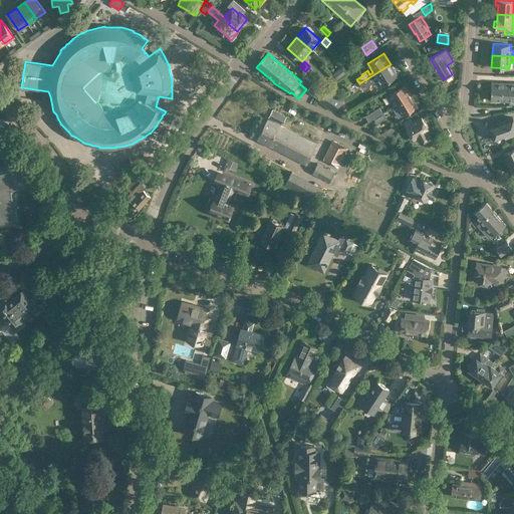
[(398,75),(391,64),(359,83),(362,88),(365,86),(366,87),(377,80),(381,85),(398,75)]
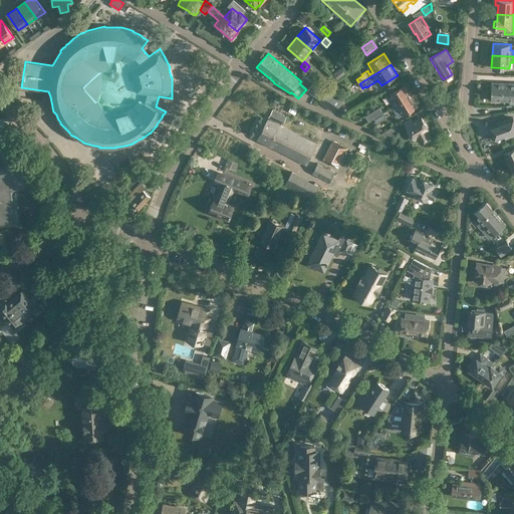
[(309,66),(305,71),(304,72),(309,77),(314,71),(309,66)]
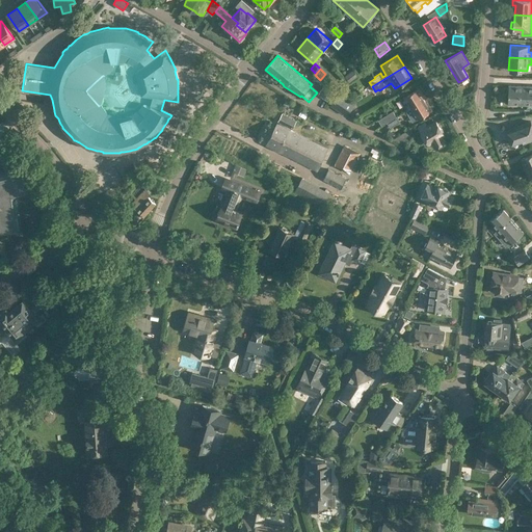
[(345,76),(350,83),(358,77),(353,70),(345,76)]
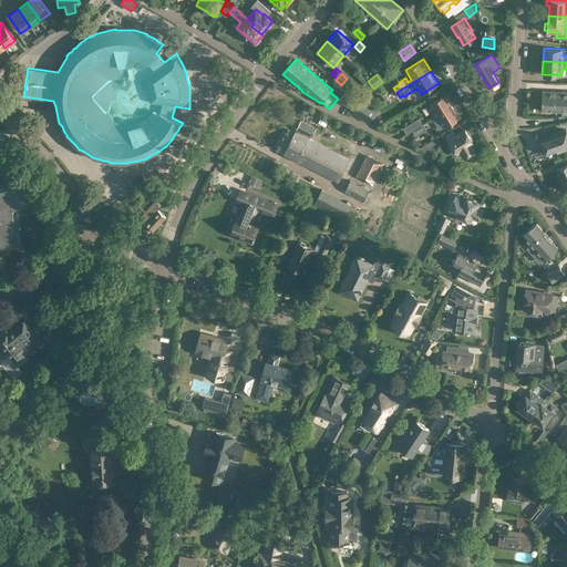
[(542,90),(542,111),(560,112),(562,91),(542,90)]
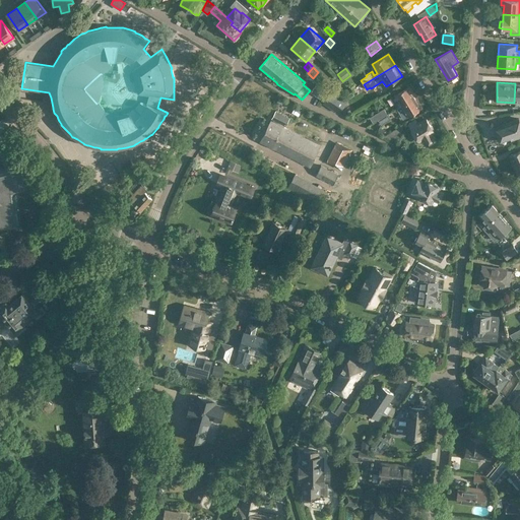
[(316,83),(310,91),(321,100),(327,91),(316,83)]
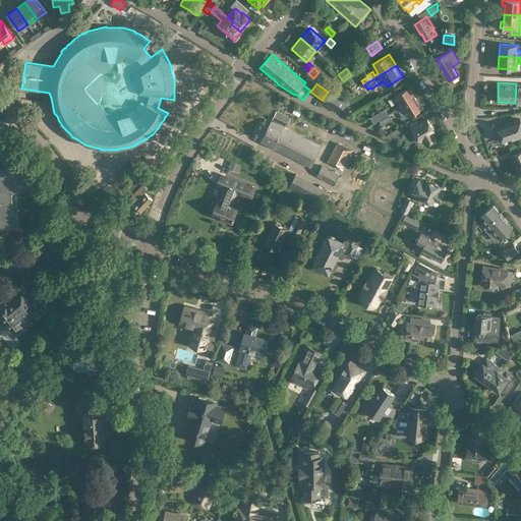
[(417,97),(410,85),(391,97),(395,104),(397,103),(400,107),(417,97)]
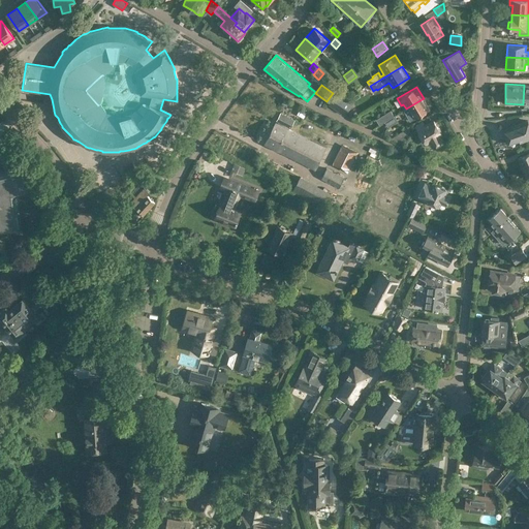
[(339,112),(347,99),(337,93),(329,104),(339,112)]
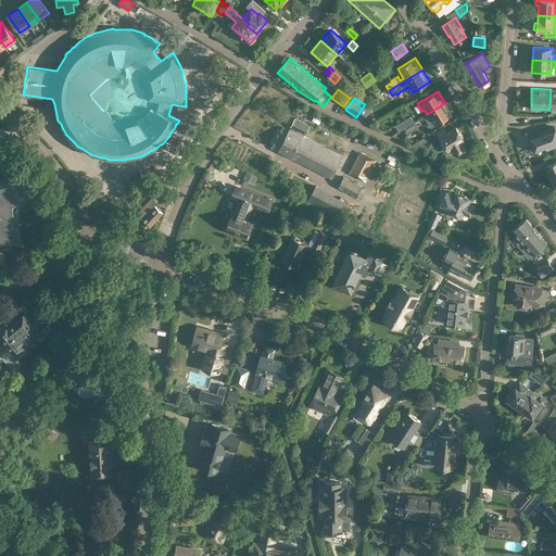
[(304,105),(299,102),(295,109),(301,112),(304,105)]
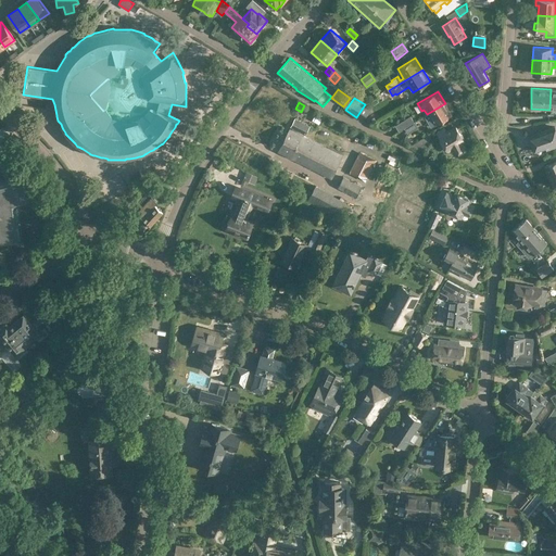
[(445,103),(427,114),(426,114),(429,118),(431,117),(436,125),(452,115),(445,103)]
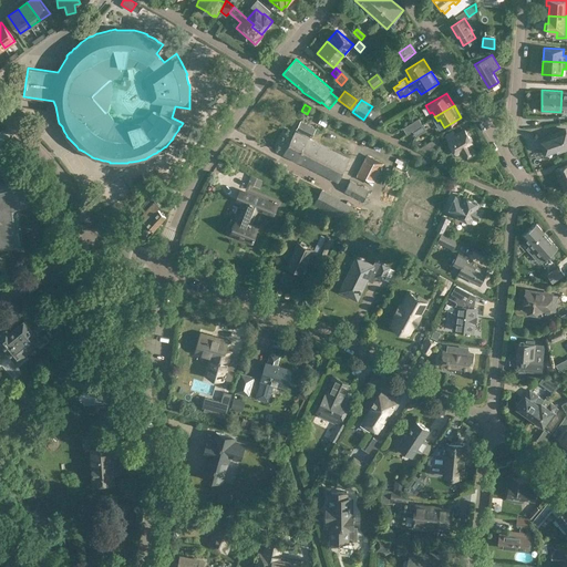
[(372,106),(363,120),(369,123),(378,111),(372,106)]
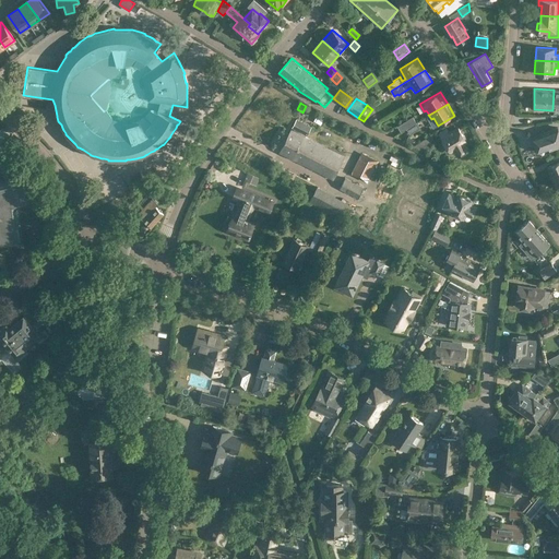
[(321,123),(325,116),(313,110),(310,118),(321,123)]
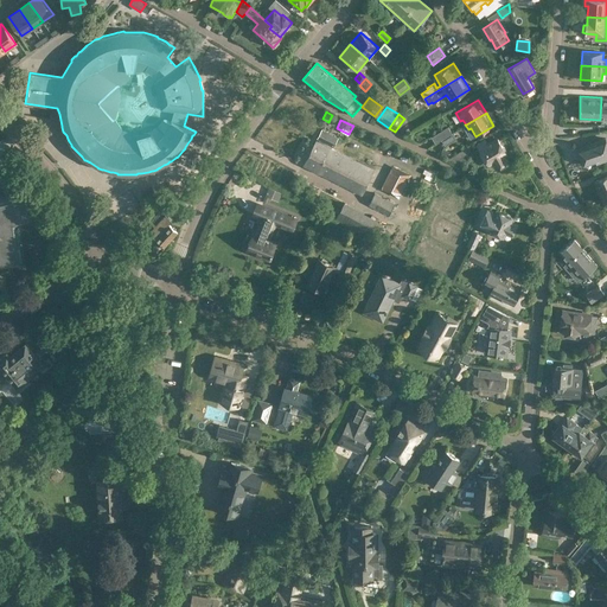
[(441,140),(452,133),(448,127),(432,136),(435,144),(441,140)]
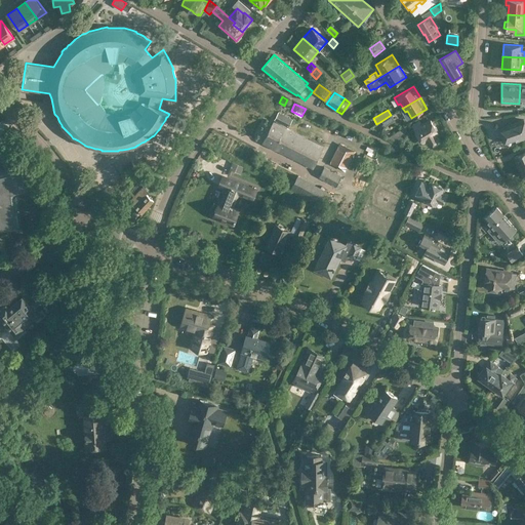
[(287,126),(288,126),(292,118),(279,111),(274,119),(276,120),(287,126)]
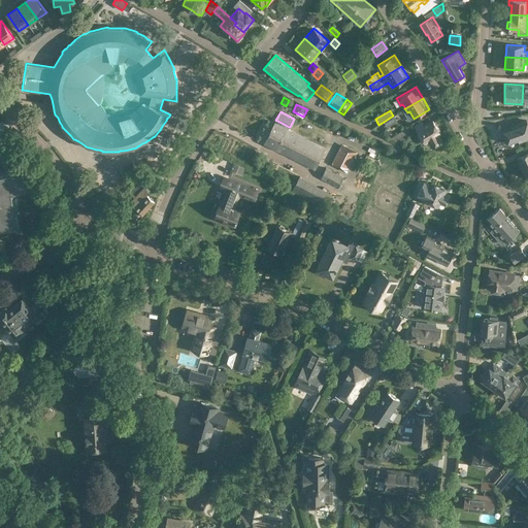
[(393,116),(384,122),(387,127),(396,121),(393,116)]
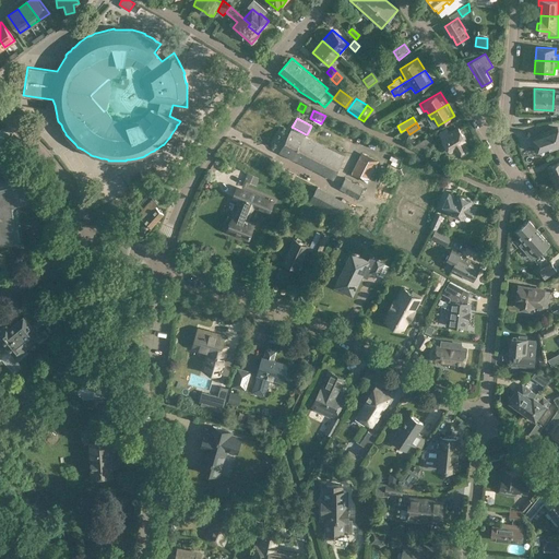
[(439,134),(450,153),(455,150),(459,154),(468,149),(465,144),(467,142),(465,139),(464,135),(463,135),(458,127),(449,132),(445,128),(439,132),(440,133),(439,134)]
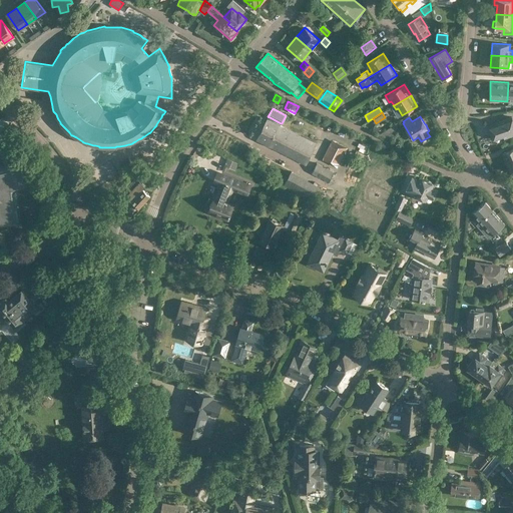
[(487,128),(491,138),(493,138),(494,140),(503,137),(504,138),(512,135),(512,133),(512,119),(512,116),(488,124),(489,126),(487,128)]
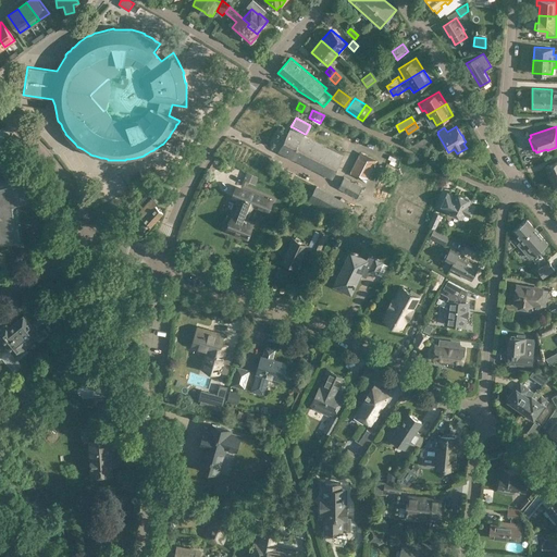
[(305,134),(293,127),(293,130),(291,128),(279,151),(332,178),(344,156),(304,136),(305,134)]
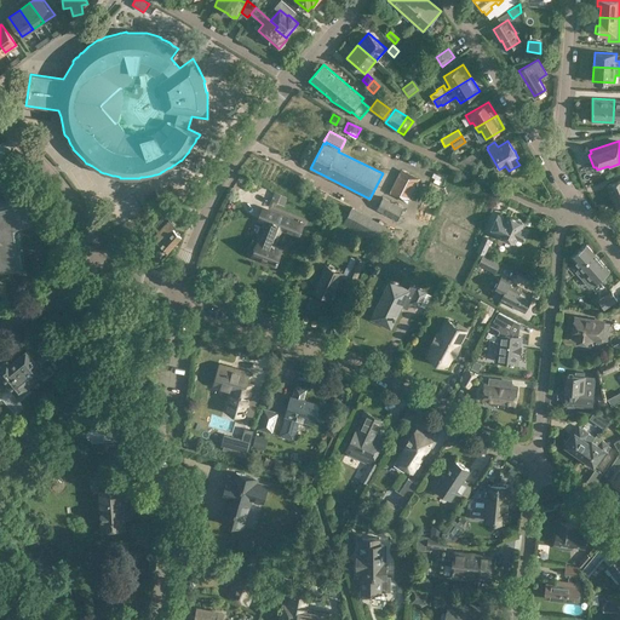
[(395,149),(388,145),(384,151),(391,155),(395,149)]
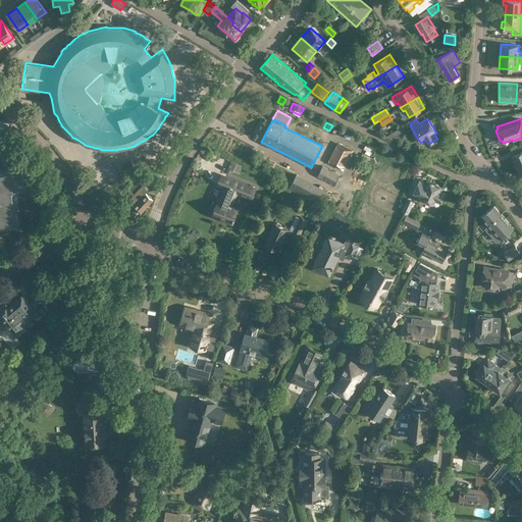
[(352,153),(336,145),(329,159),(345,167),(352,153)]
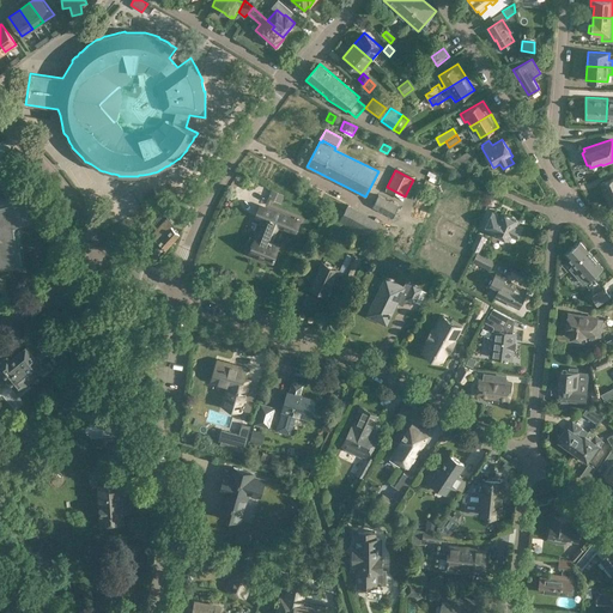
[(605,194),(612,190),(612,177),(600,183),(601,186),(601,187),(602,190),(604,190),(605,194)]
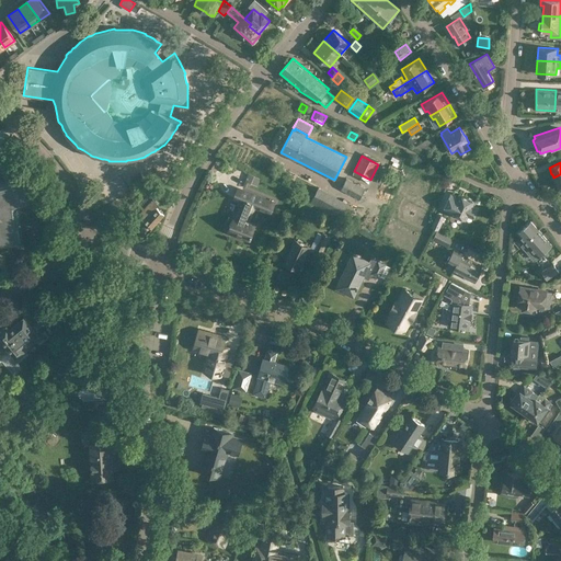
[(136,185),(145,179),(140,170),(130,176),(136,185)]
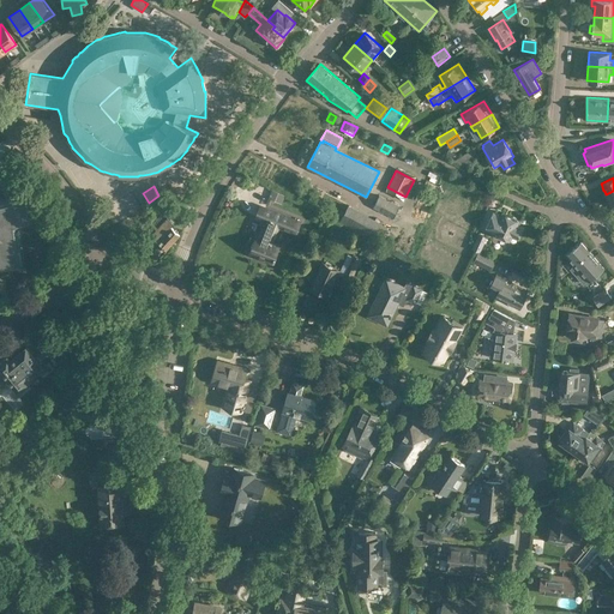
[(272,190),(269,196),(276,199),(278,192),(272,190)]
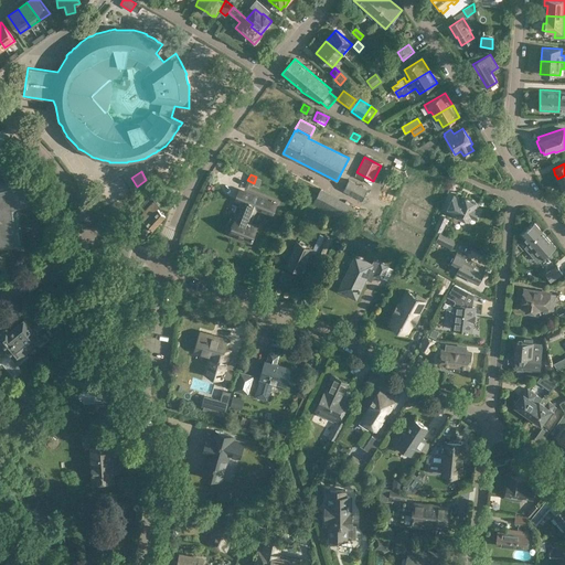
[(349,179),(343,190),(362,200),(368,189),(349,179)]
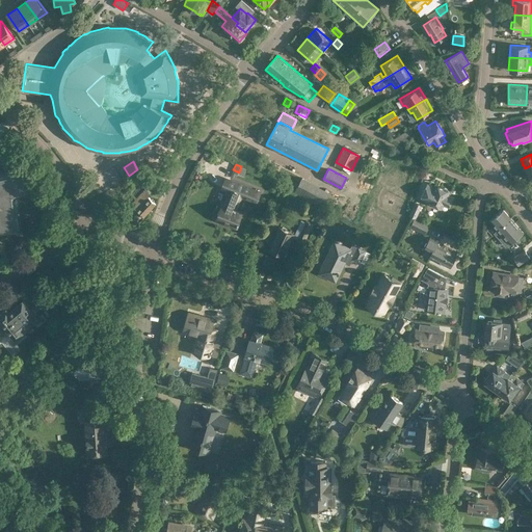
[(0,231),(0,232),(17,230),(17,229),(12,229),(12,216),(18,213),(18,212),(17,213),(14,197),(14,192),(24,185),(27,188),(20,174),(12,174),(12,171),(4,173),(0,174),(0,231)]
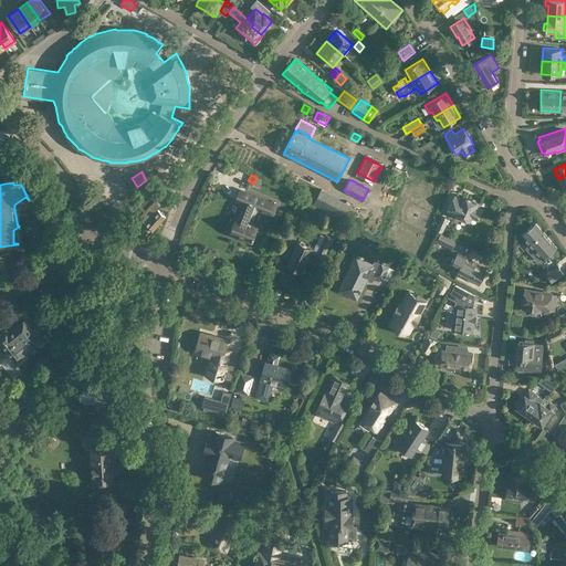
[(348,224),(357,208),(322,188),(317,196),(313,194),(308,201),(313,203),(348,224)]
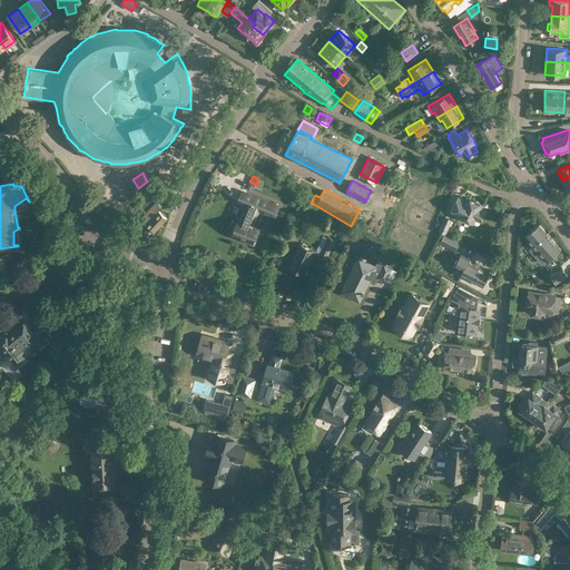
[(242,190),(237,202),(245,205),(239,219),(238,218),(232,236),(253,244),(259,227),(253,225),(258,210),(274,217),(278,206),(242,190)]
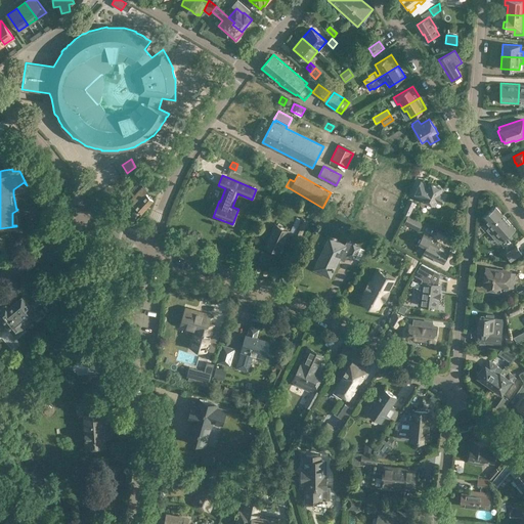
[(413,195),(435,206),(437,202),(442,204),(446,194),(442,192),(443,188),(441,187),(440,186),(438,184),(436,185),(428,181),(427,183),(421,180),(413,195)]
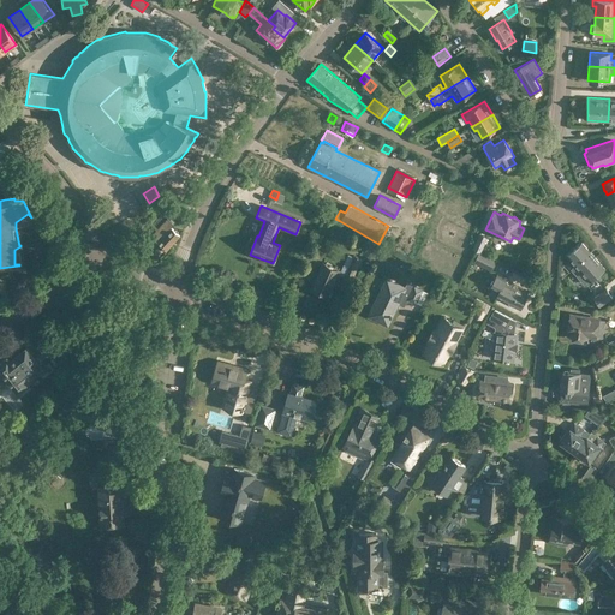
[(150,226),(157,219),(153,214),(142,225),(136,231),(135,230),(130,236),(130,234),(125,239),(127,242),(132,237),(133,238),(136,236),(138,233),(141,236),(145,230),(147,231),(150,226)]
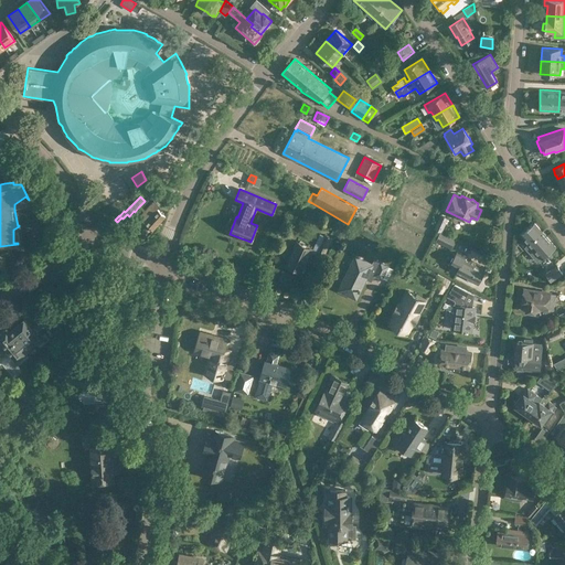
[(152,202),(144,213),(158,225),(164,217),(155,209),(157,206),(152,202)]
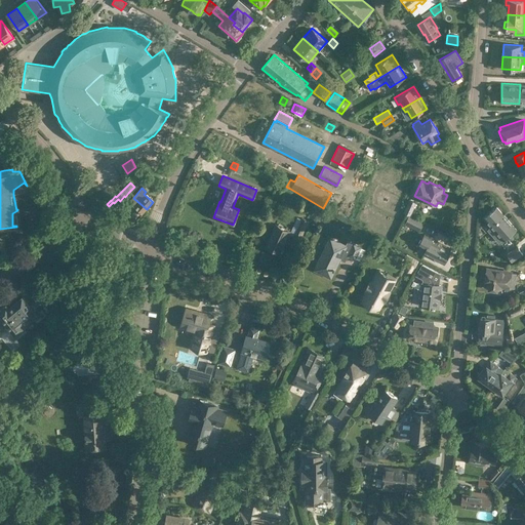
[(147,209),(133,198),(125,207),(129,210),(132,208),(142,215),(147,209)]
